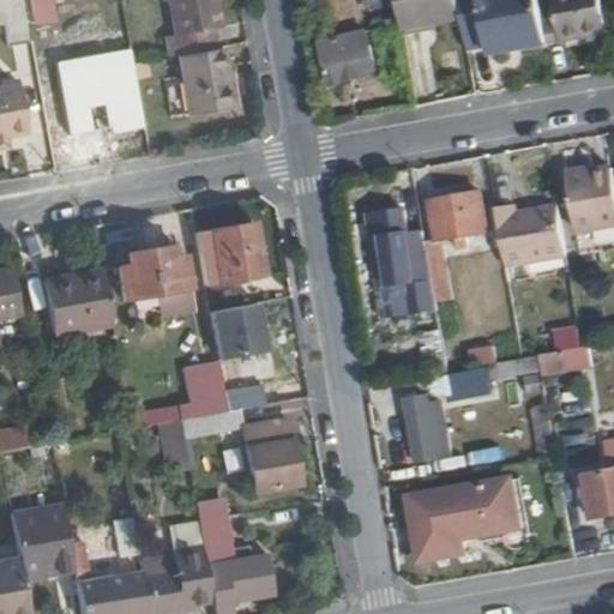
[(0,0),(0,25),(28,20),(23,0),(0,0)]
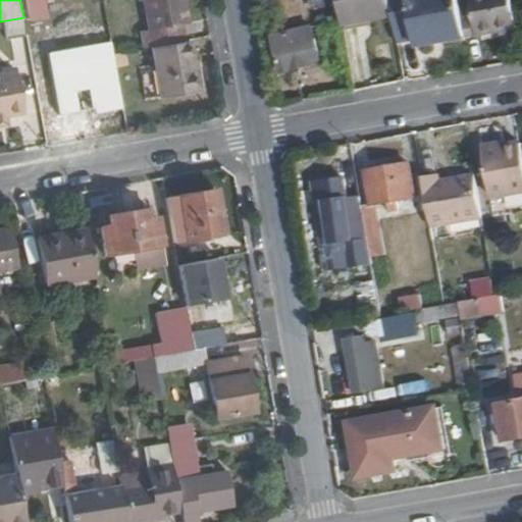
[(46,0),(27,0),(33,22),(51,16),(46,0)]
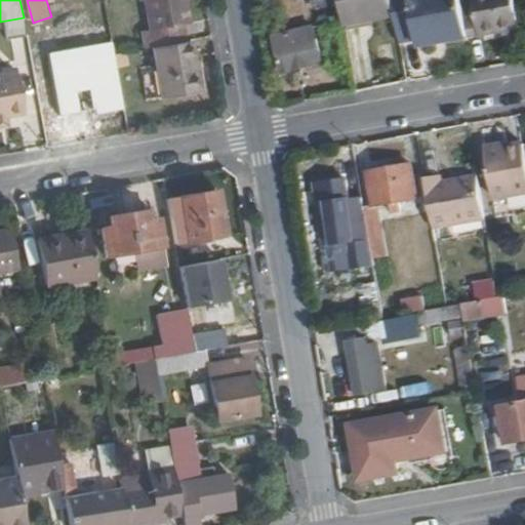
[(186,25),(179,0),(136,0),(143,33),(131,35),(133,52),(153,48),(183,43),(179,27),(186,25)]
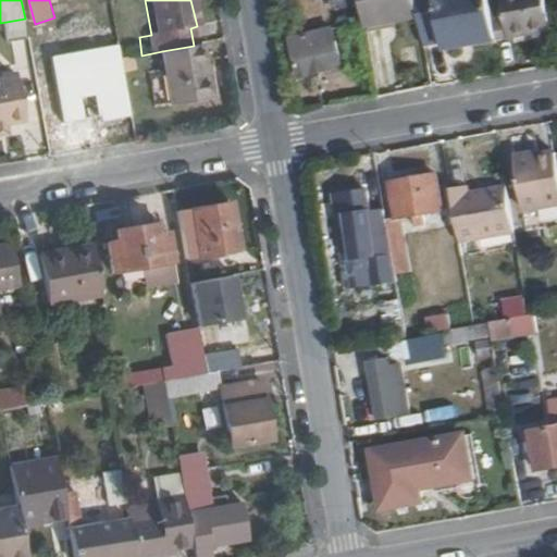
[(330,0),(332,12),(358,9),(356,0),(330,0)]
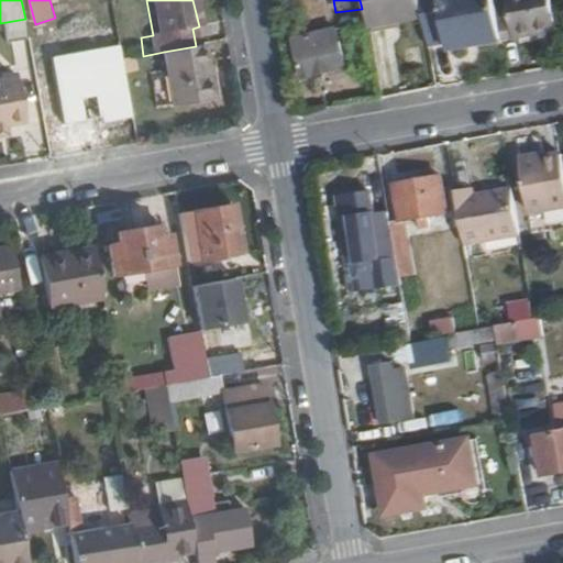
[(418,0),(362,0),(367,28),(421,19),(418,0)]
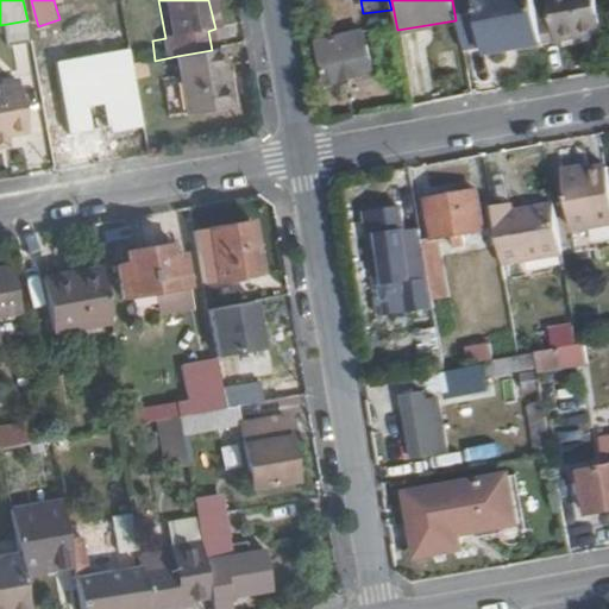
[(541,44),(534,0),(452,0),(456,20),(460,46),(482,43),(484,54),(541,44)]
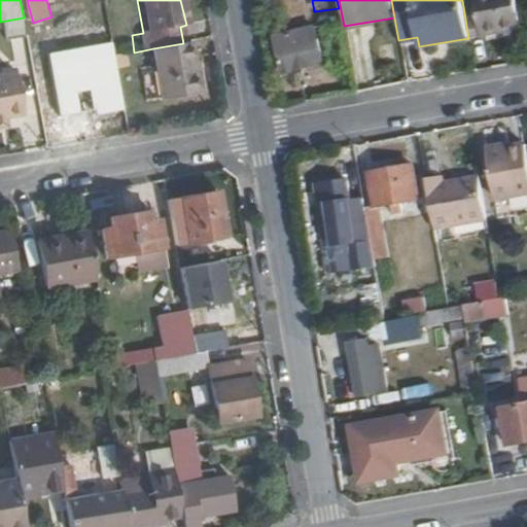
[(520,28),(515,0),(473,0),(479,35),(520,28)]
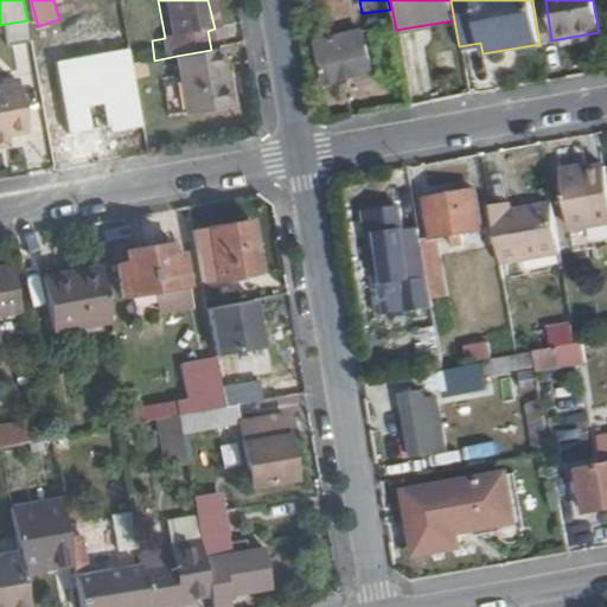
[(374,77),(366,39),(319,48),(325,87),(374,77)]
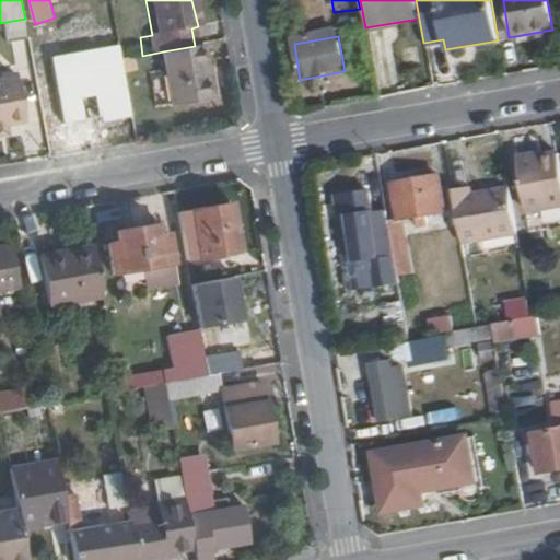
[(213,96),(203,44),(195,46),(163,51),(172,104),(213,96)]
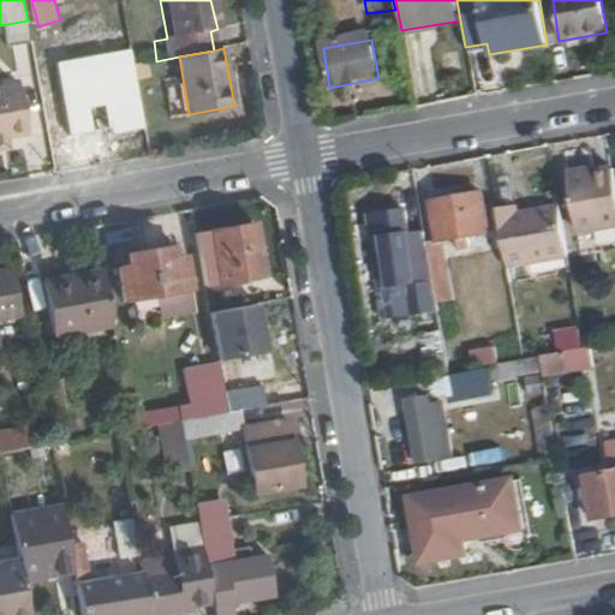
[(0,141),(31,136),(24,87),(0,90),(0,141)]
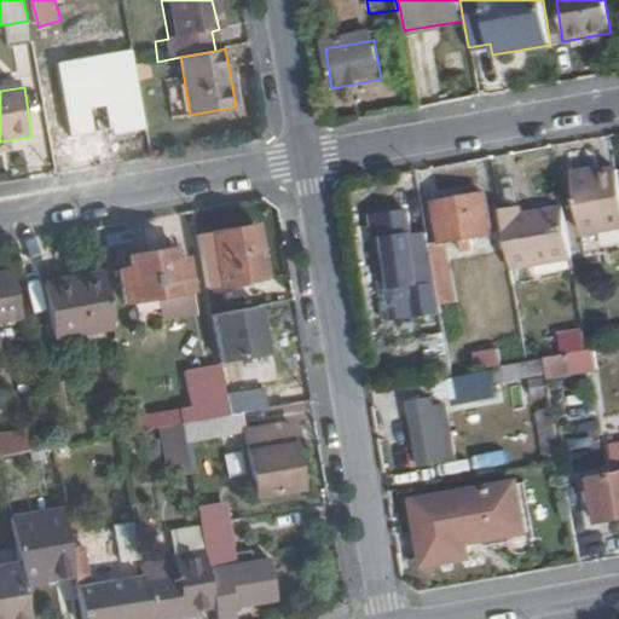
[(618,227),(618,187),(615,169),(571,177),(582,235),(618,227)]
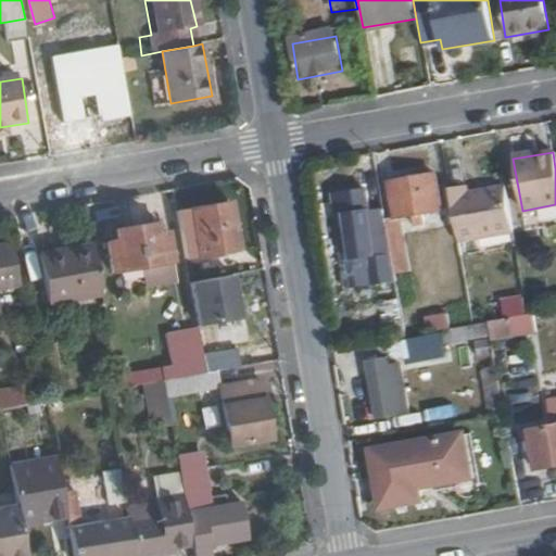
[(407,275),(399,223),(442,214),(434,174),(387,182),(394,223),(383,225),(389,256),(393,277),(407,275)]
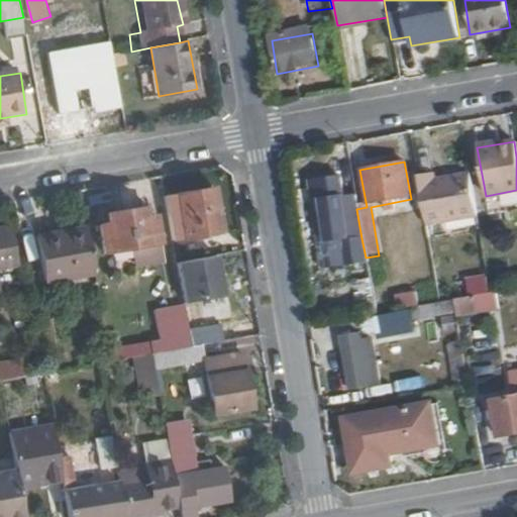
[(475,214),(467,171),(433,177),(432,172),(415,175),(424,223),(475,214)]
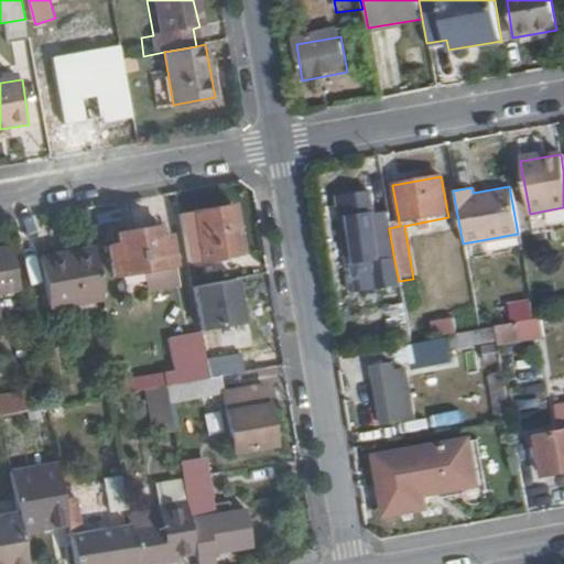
[(389,228),(387,217),(371,220),(367,197),(343,202),(356,268),(347,269),(350,296),(378,292),(373,263),(394,260),(389,228)]
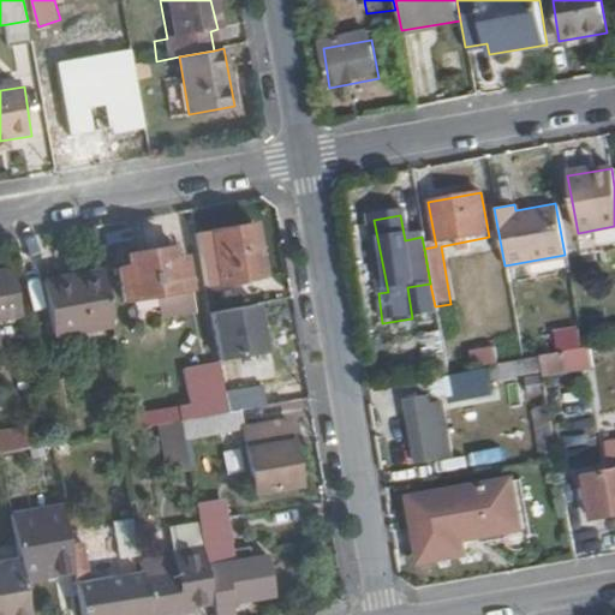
[(261,273),(252,221),(208,228),(209,238),(193,242),(199,274),(216,270),(218,280),(261,273)]
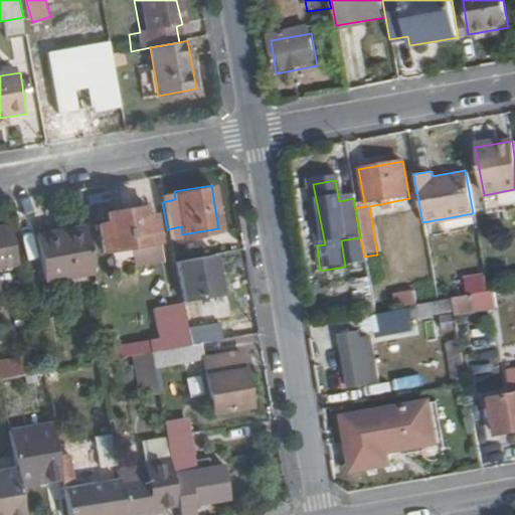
[(157,239),(153,213),(143,214),(142,205),(122,208),(129,244),(157,239)]
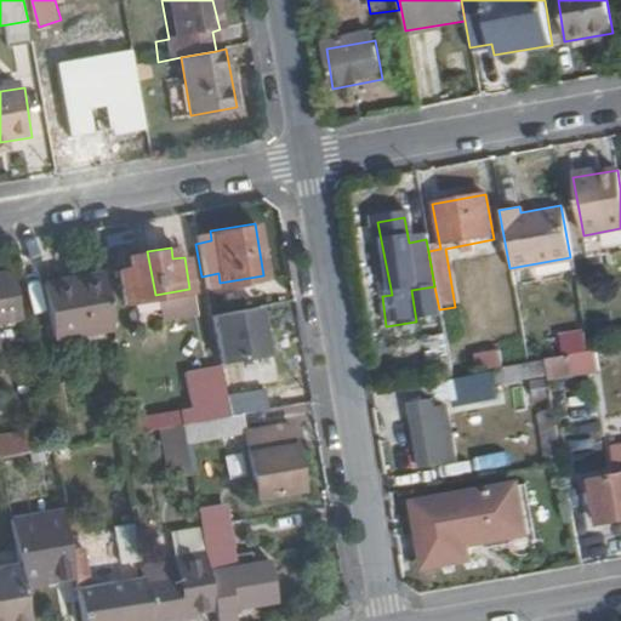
[(155,295),(147,251),(127,255),(129,266),(119,268),(124,301),(155,295)]
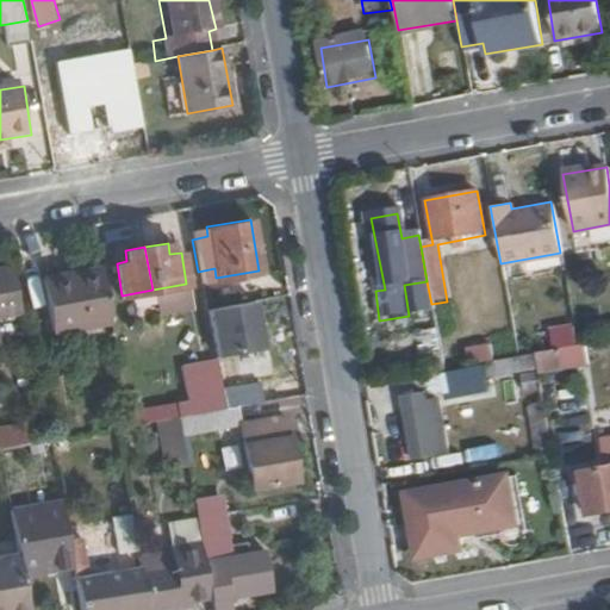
[(0,313),(14,311),(5,269),(0,269),(0,313)]
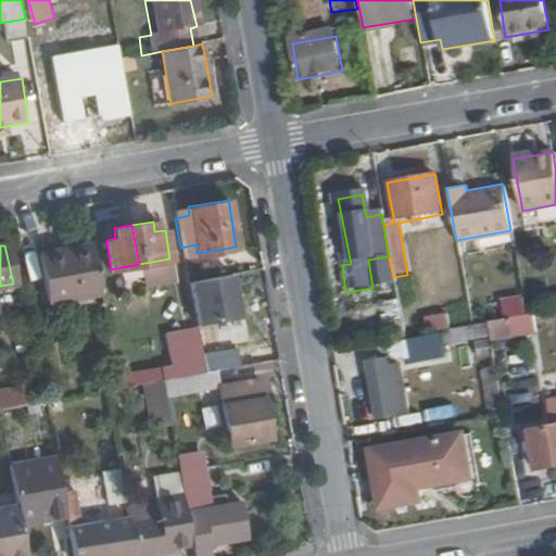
[(98,290),(91,249),(58,255),(57,248),(35,251),(43,300),(98,290)]
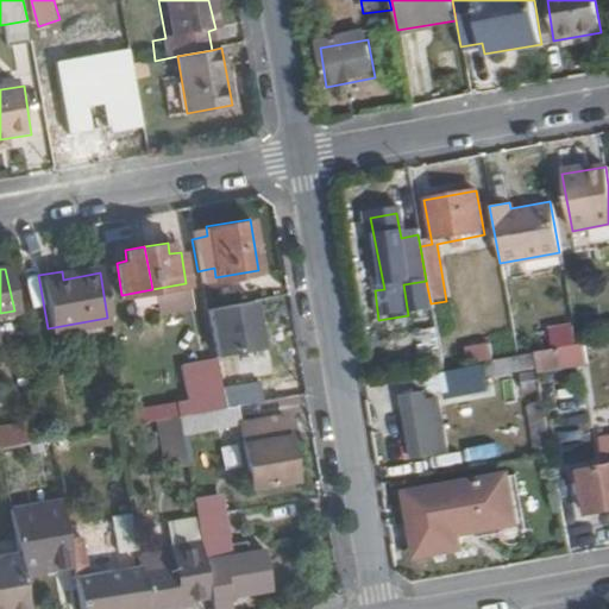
[(261,347),(251,300),(203,309),(212,357),(261,347)]
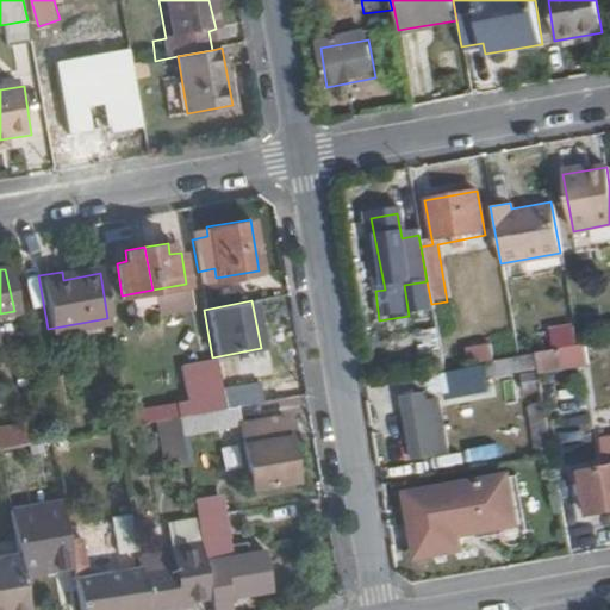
[(578,325),(554,329),(555,347),(580,344),(578,325)]
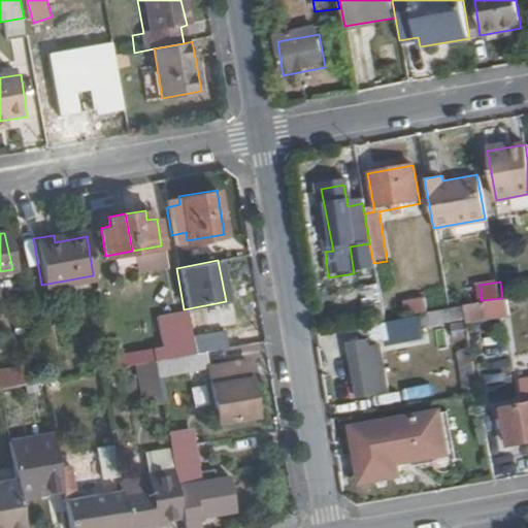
[(426,311),(423,297),(401,300),(404,315),(426,311)]
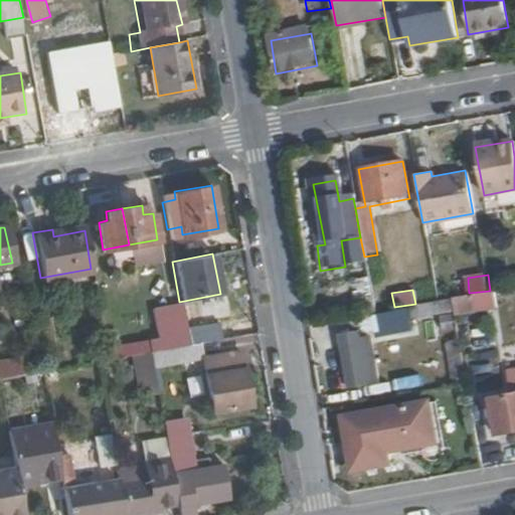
[(474,310),(471,294),(450,298),(453,312),(453,314),(474,310)]
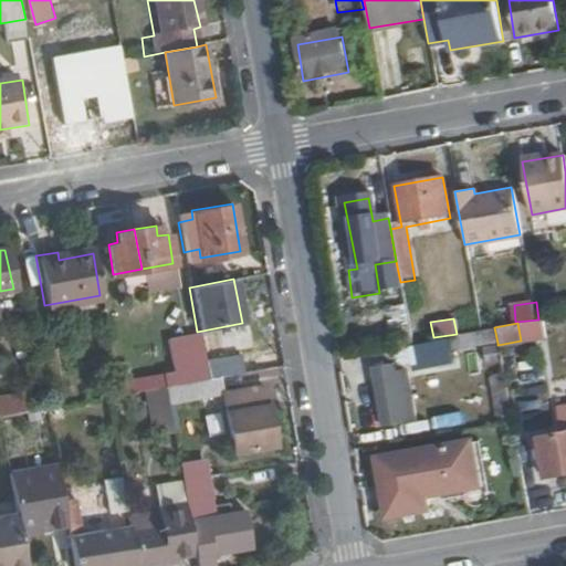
[(498,343),(494,327),(457,334),(433,337),(415,341),(417,358),(498,343)]
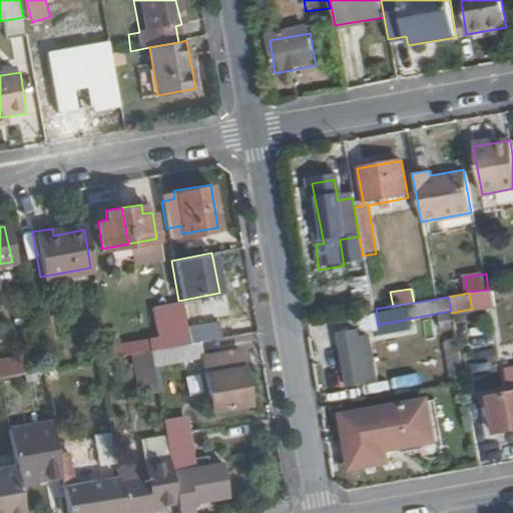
[(464,382),(452,320),(439,322),(451,384),(464,382)]
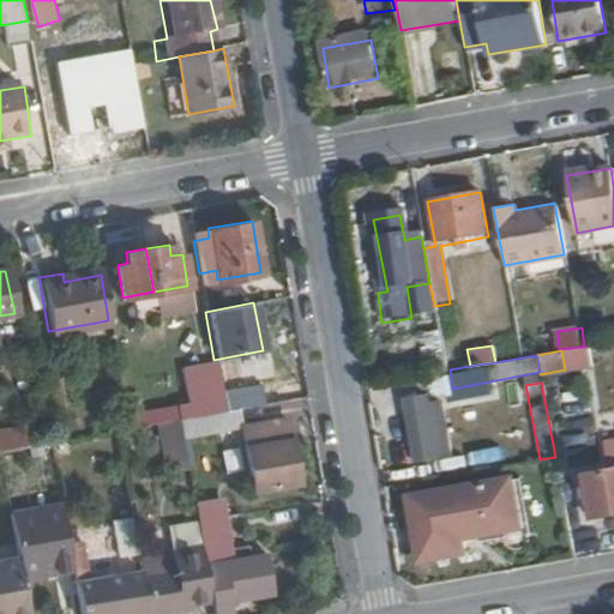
[(223,411),(280,401),(276,385),(221,395),(221,397),(223,411)]
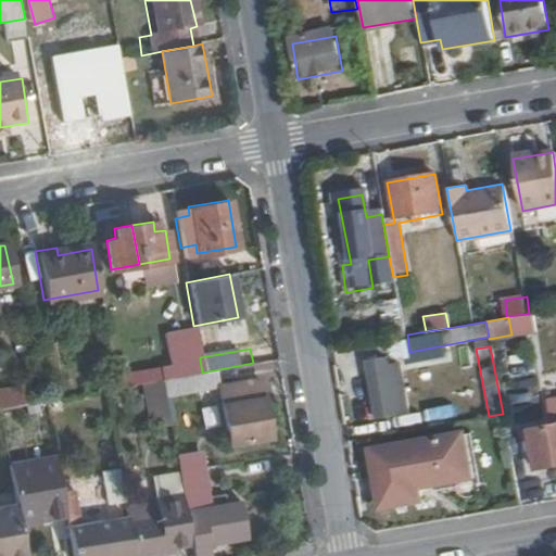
[(202,373),(200,359),(158,367),(160,380),(202,373)]
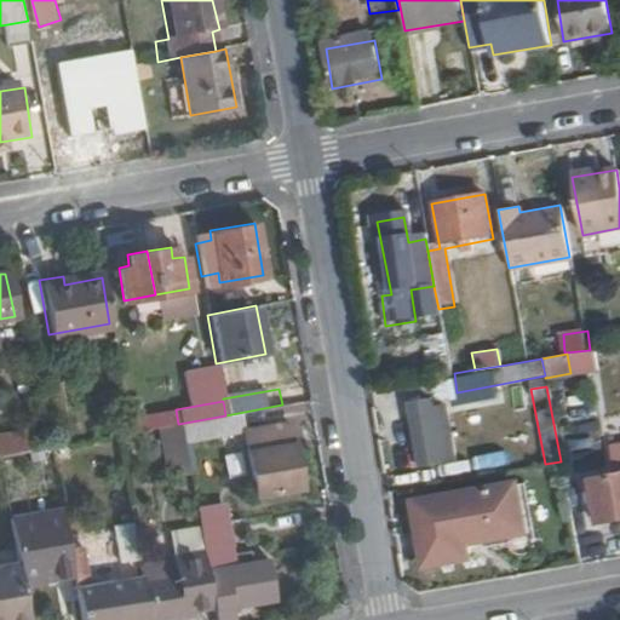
[(453,460),(445,406),(429,408),(429,401),(406,403),(415,466),(453,460)]
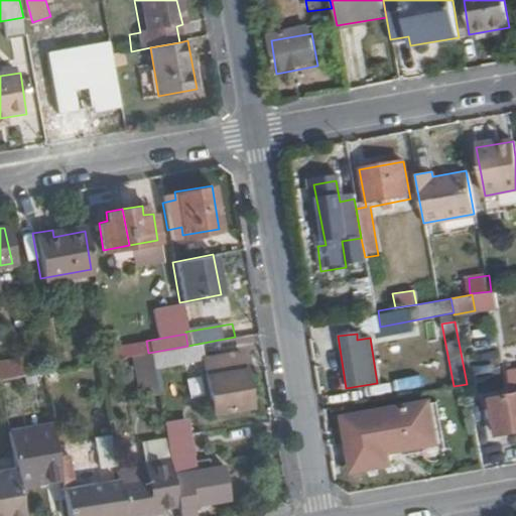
[(148,353),(146,341),(105,348),(107,360),(148,353)]
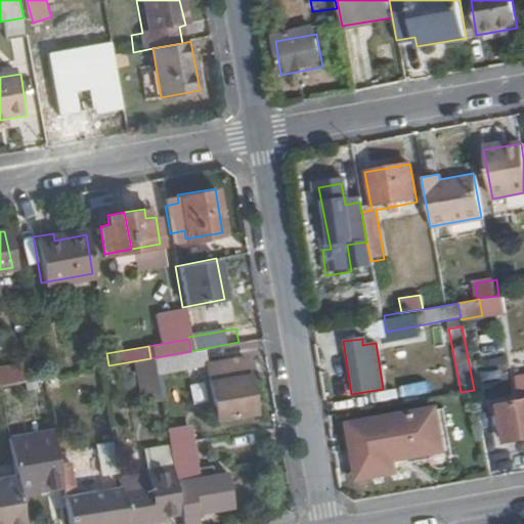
[(252,412),(244,359),(205,366),(214,420),(252,412)]
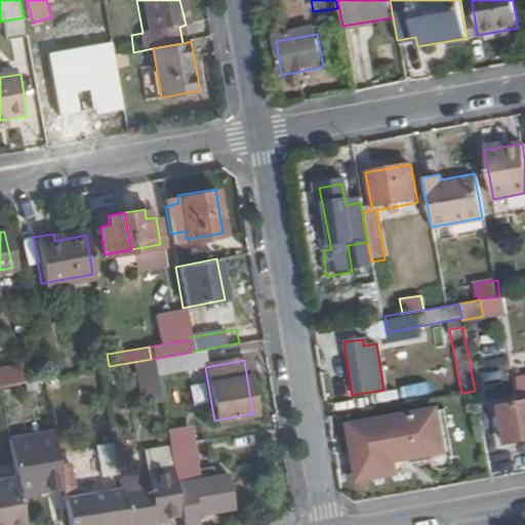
[(0,380),(0,384),(28,378),(25,361),(0,364),(0,380)]
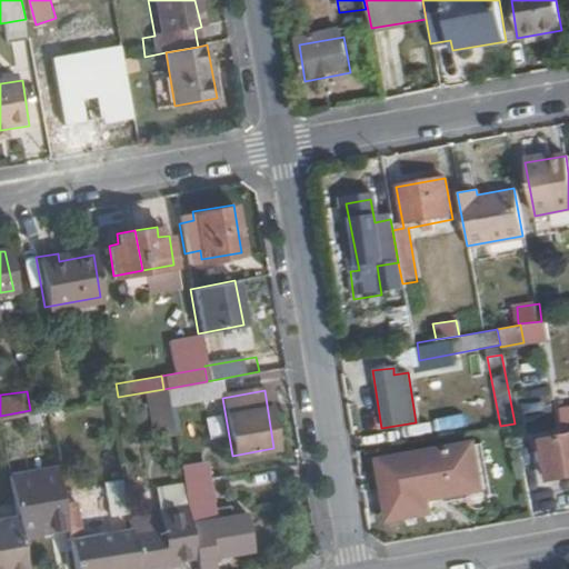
[(568,475),(568,401),(558,403),(561,430),(537,435),(545,480),(568,475)]
